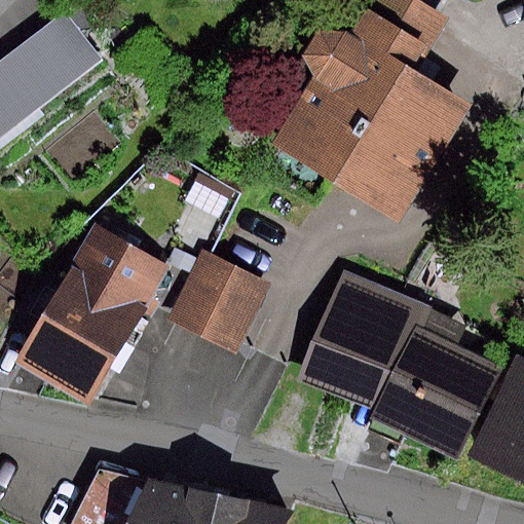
[(447,16),(418,0),(357,0),(340,30),(313,29),(302,52),(312,77),(272,146),(398,219),(466,103),(414,73),(447,16)]
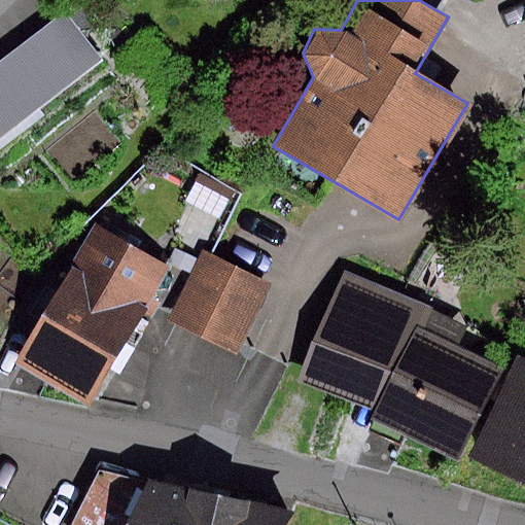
[(67,24),(0,74),(0,145),(102,68),(67,24)]
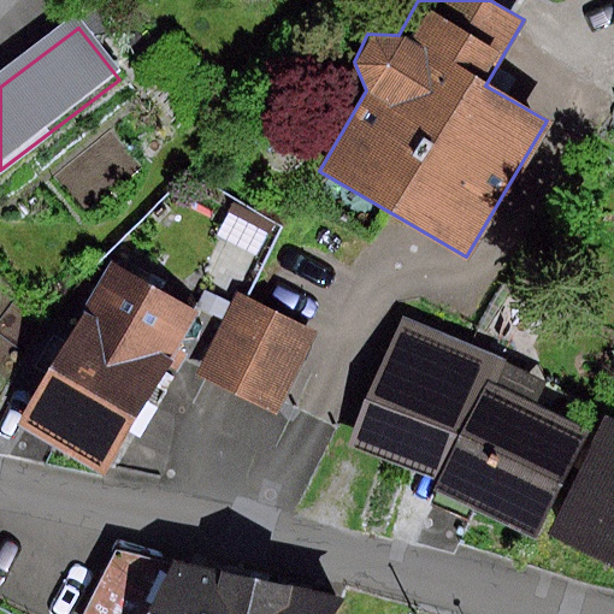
[(198,311),(117,264),(24,423),(105,470),(198,311)]
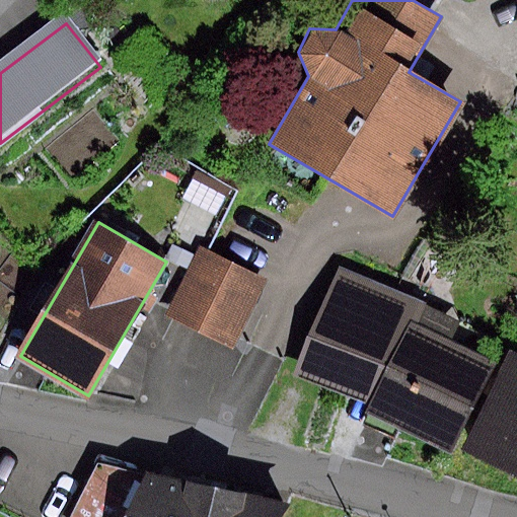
[(266,277),(204,247),(172,311),(233,341),(266,277)]
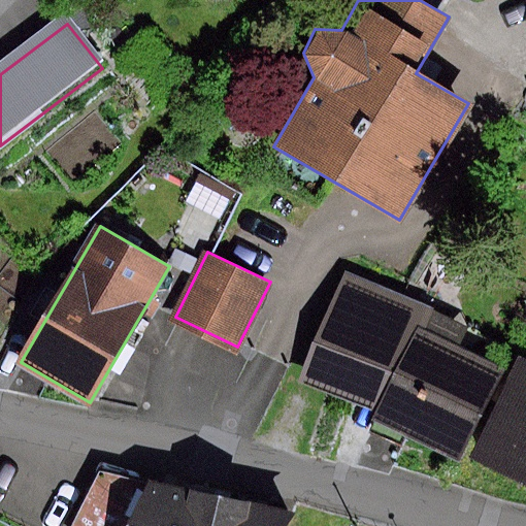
[(468,325),(343,268),(296,381),(371,407),(367,418),(458,459),(501,366),(458,344),(468,325)]
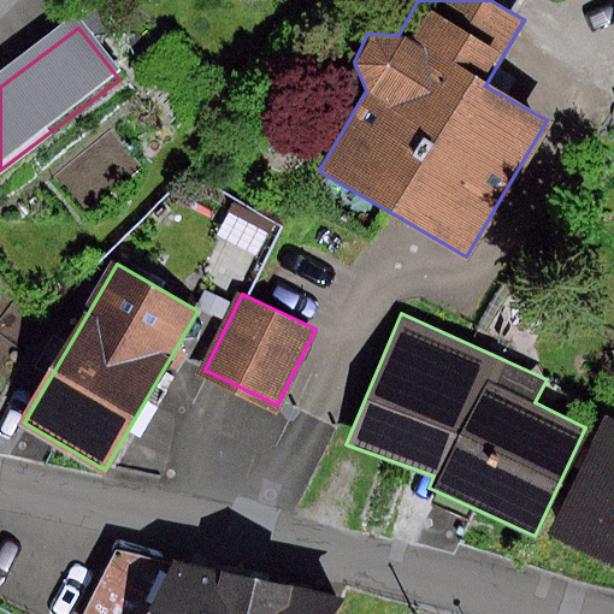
[(613,400),(554,532),(613,559),(613,400)]
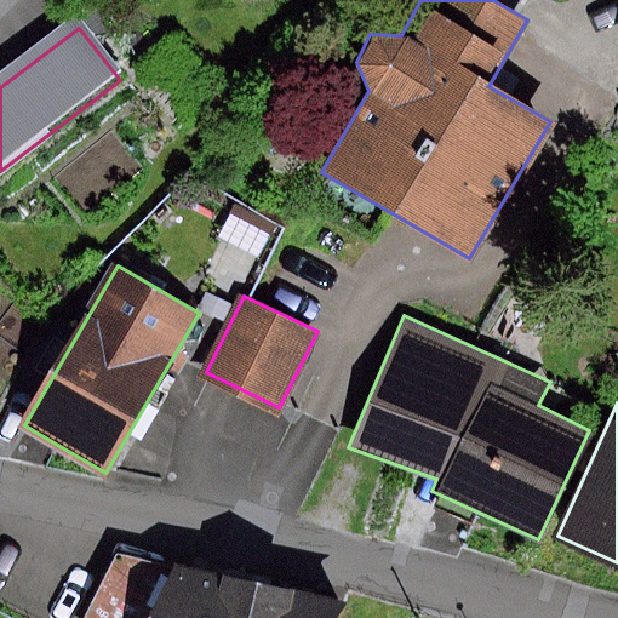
[(96,617),(142,617),(169,566),(116,553),(85,613),(96,617)]
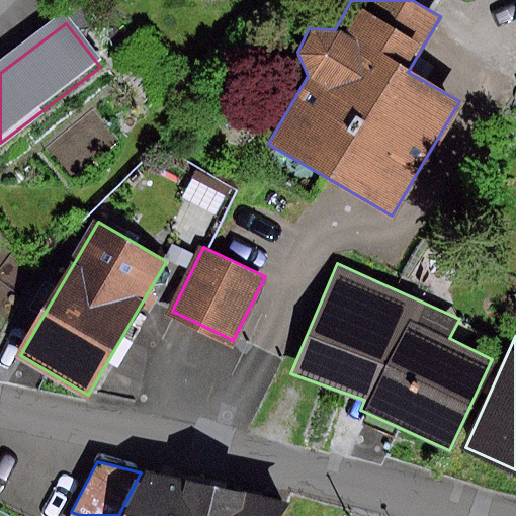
[(118,515),(281,515),(287,508),(141,473),(118,515)]
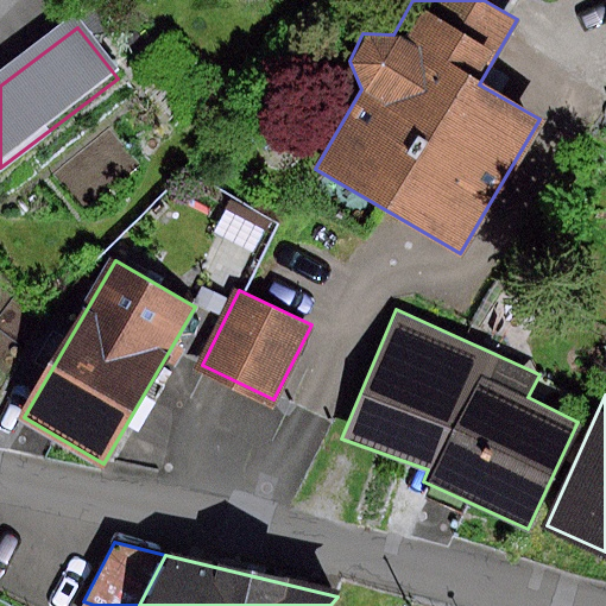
All buildings are outlined.
